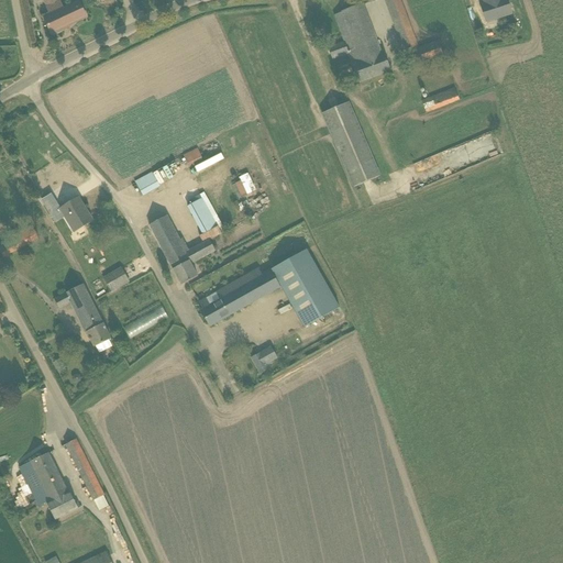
[(511,14),(507,0),(483,0),(485,4),(481,6),(486,22),(511,14)]
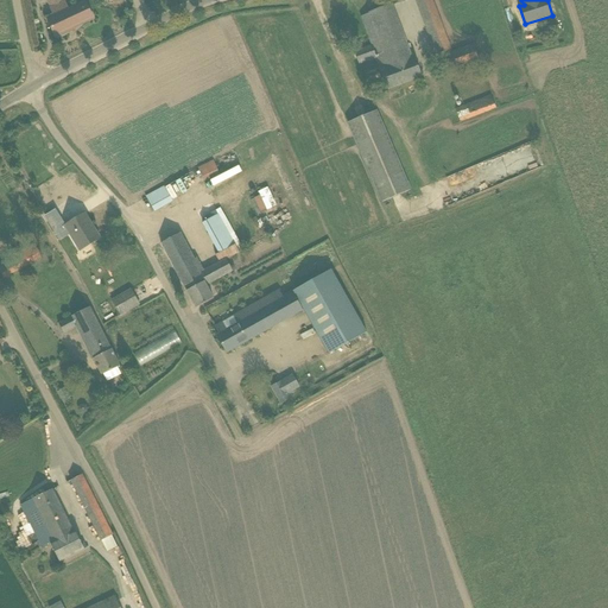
[(64,1),(51,8),(54,16),(46,19),(56,38),(70,32),(69,30),(93,19),(86,2),(69,11),(64,1)]
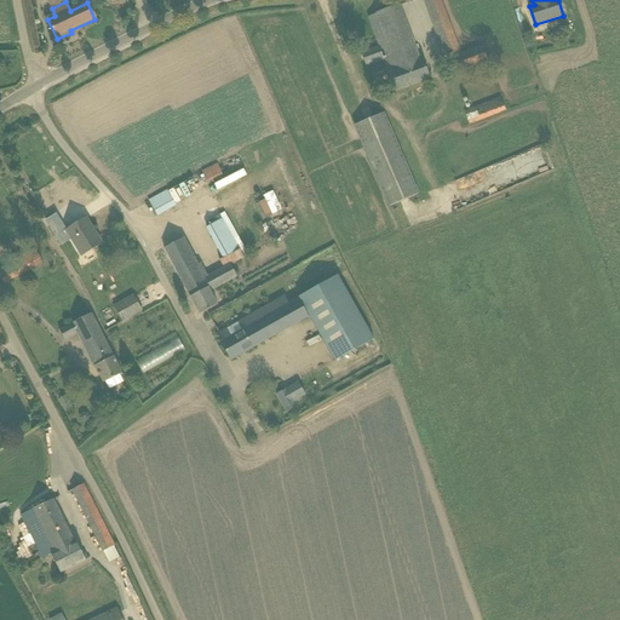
[(583,1),(570,5),(578,28),(590,24),(583,1)]
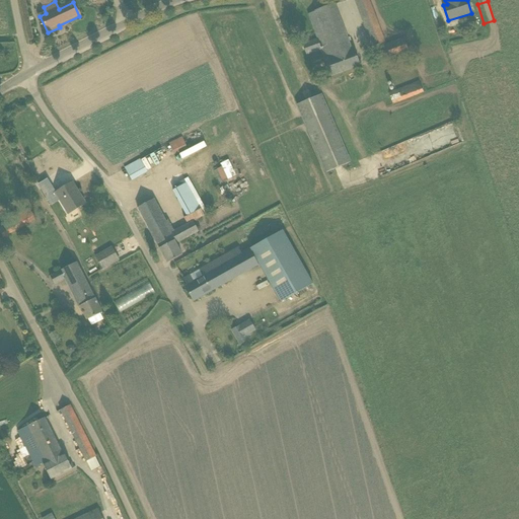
[(334,5),(326,8),(308,14),(317,39),(302,45),(306,56),(321,50),(331,77),(360,66),(354,49),(351,50),(334,5)]
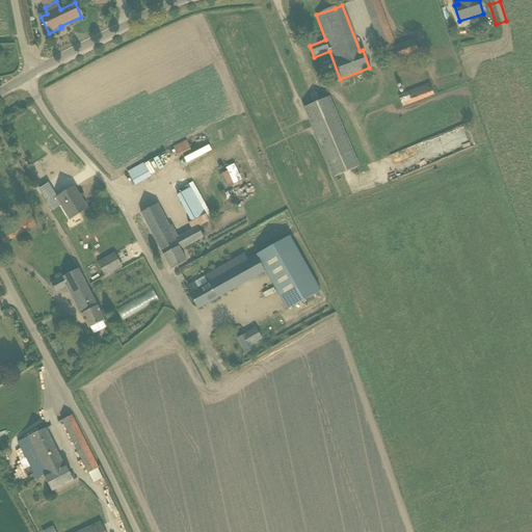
[(395,44),(384,17),(371,21),(381,48),(395,44)]
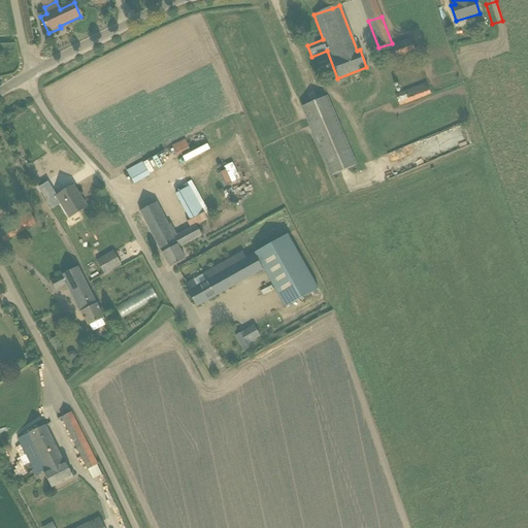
[(411,38),(391,45),(396,58),(416,51),(411,38)]
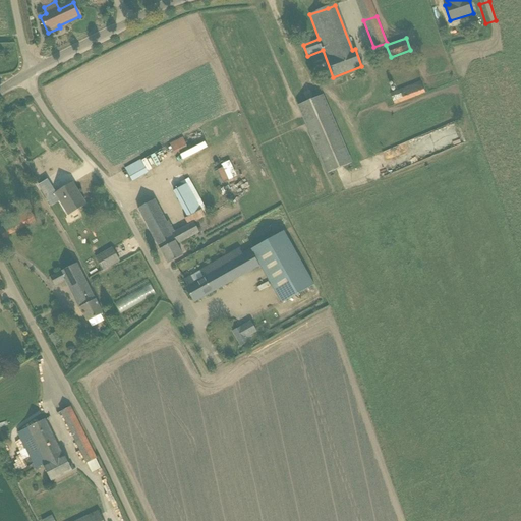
[(425,93),(420,81),(399,90),(390,93),(395,105),(425,93)]
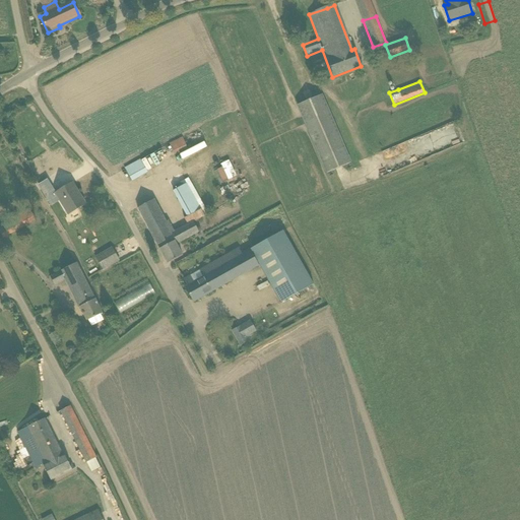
[(321,94),(298,105),(327,173),(350,163),(321,94)]
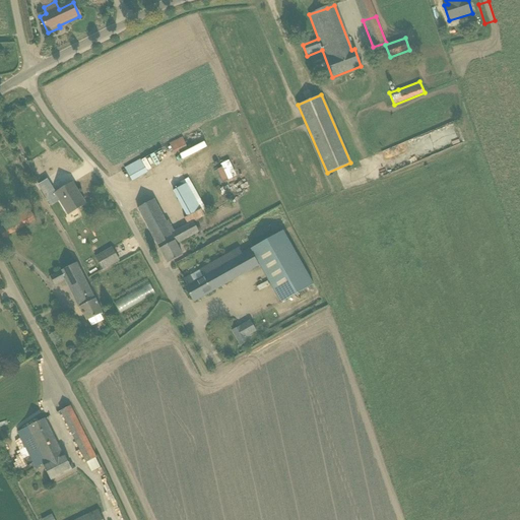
[(177,159),(198,151),(196,145),(188,148),(183,137),(170,142),(177,159)]
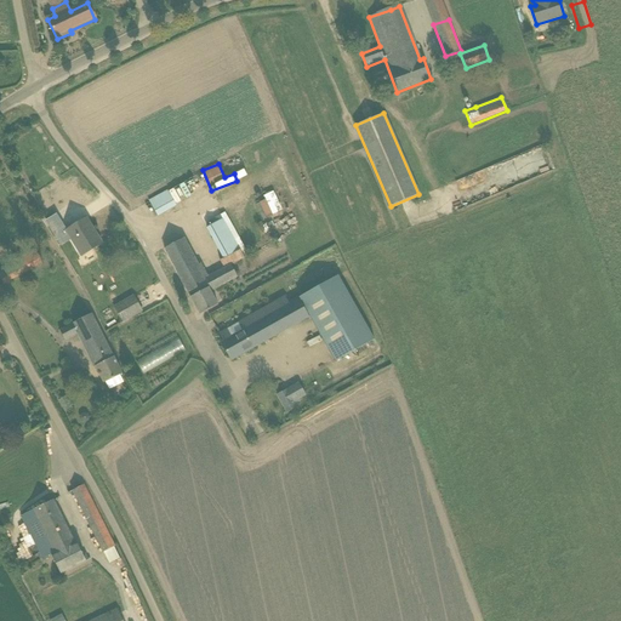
[(157,215),(176,206),(169,189),(149,199),(157,215)]
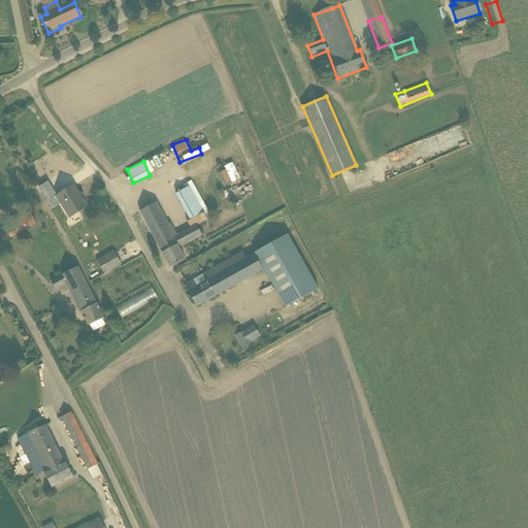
[(225,170),(220,172),(226,184),(230,182),(225,170)]
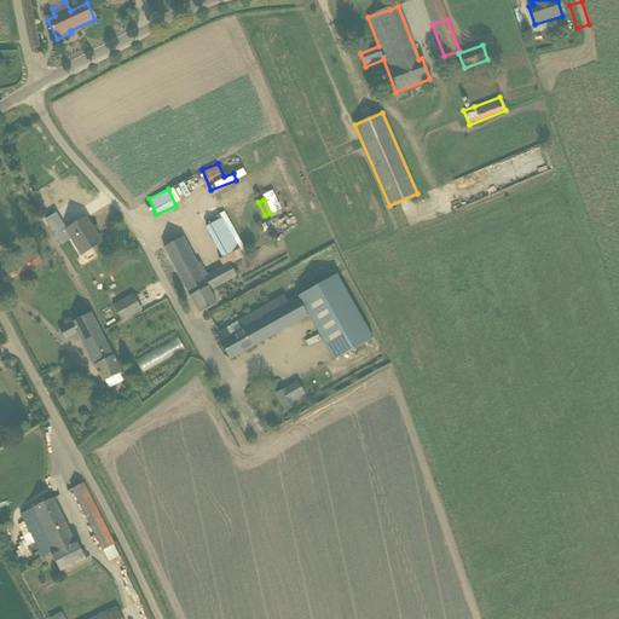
[(223,218),(206,227),(213,241),(230,231),(223,218)]
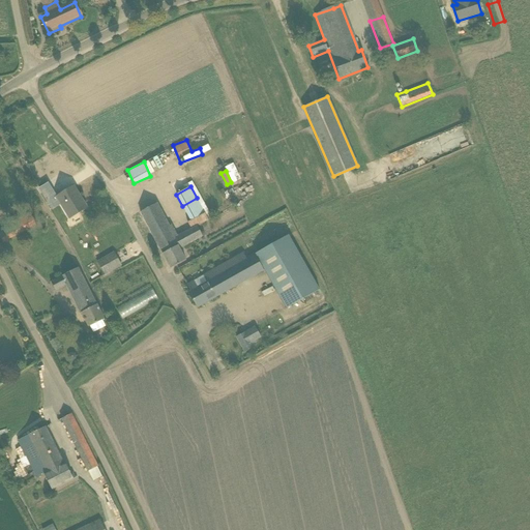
[(59,215),(63,223),(64,223),(87,208),(83,201),(81,202),(71,188),(57,197),(65,211),(59,215)]
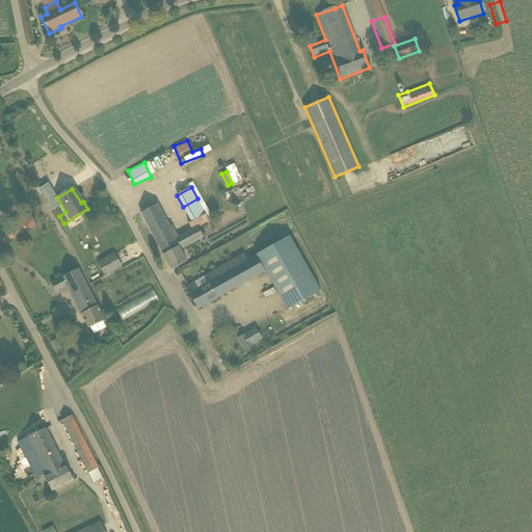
[(204,237),(198,227),(197,227),(175,239),(157,205),(141,213),(171,270),(187,262),(181,249),(204,237)]
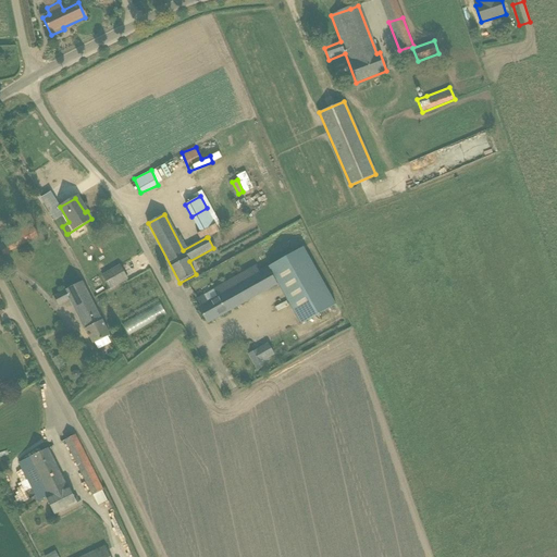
[(0,248),(3,256),(38,235),(32,223),(0,240),(0,248)]
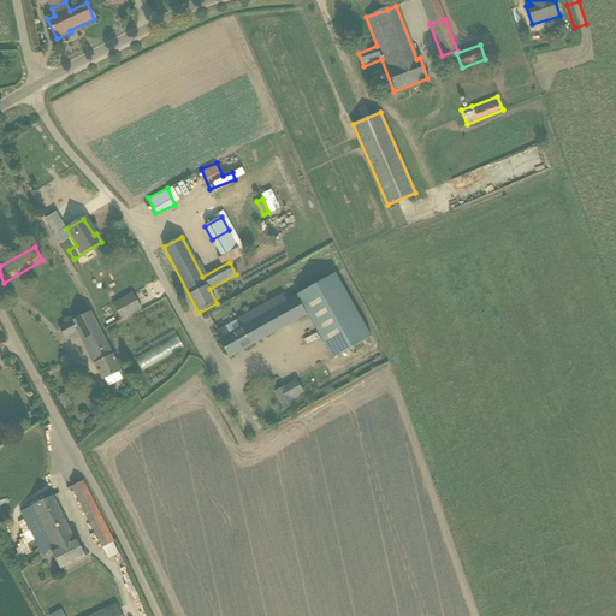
[(336,273),(297,295),(333,359),(372,337),(336,273)]
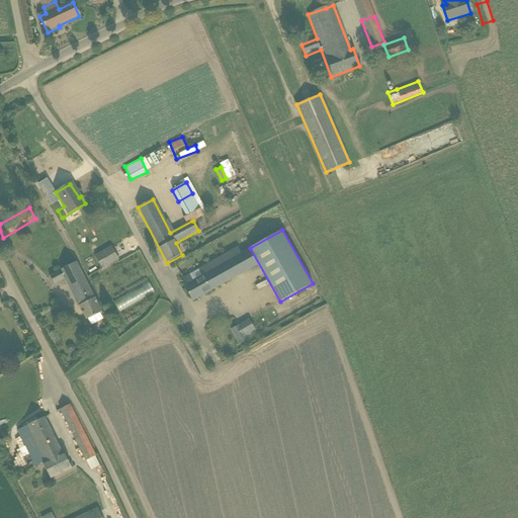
[(111,247),(95,256),(102,268),(118,259),(111,247)]
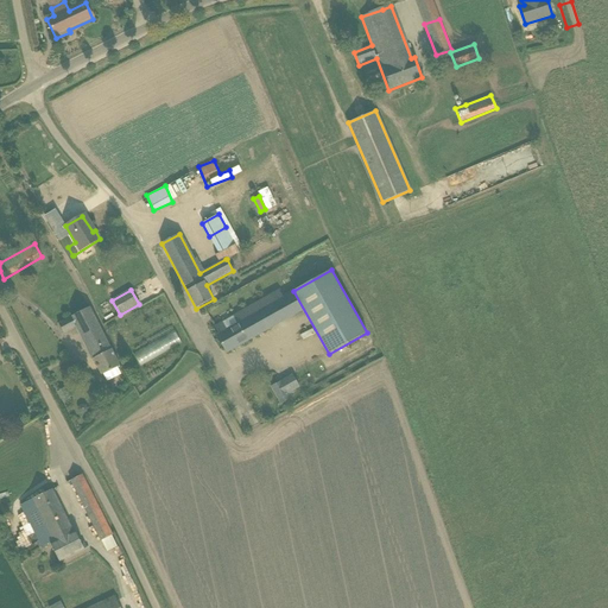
[(227,353),(286,320),(276,302),(283,297),(279,291),(214,327),(219,335),(217,336),(227,353)]
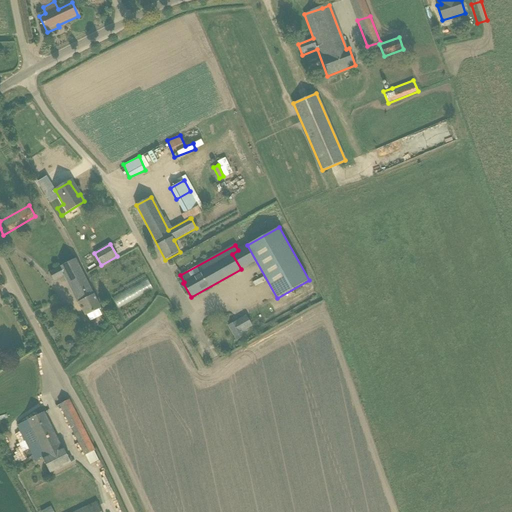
[(65,275),(86,316),(87,315),(90,321),(102,315),(99,309),(101,308),(76,259),(49,272),(54,281),(65,275)]
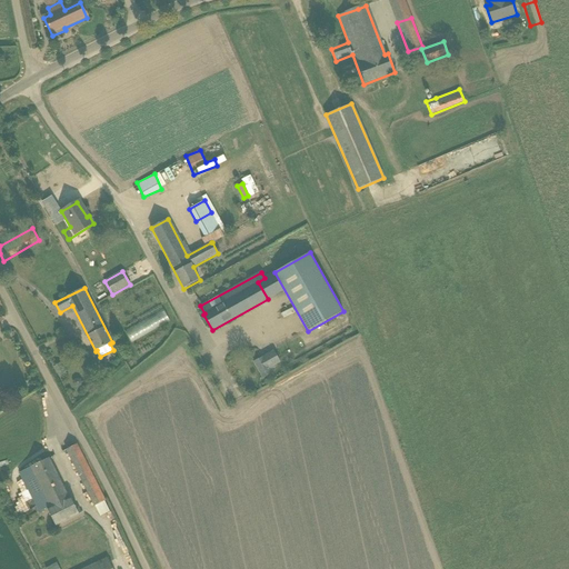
[(131,341),(170,320),(165,310),(125,330),(131,341)]
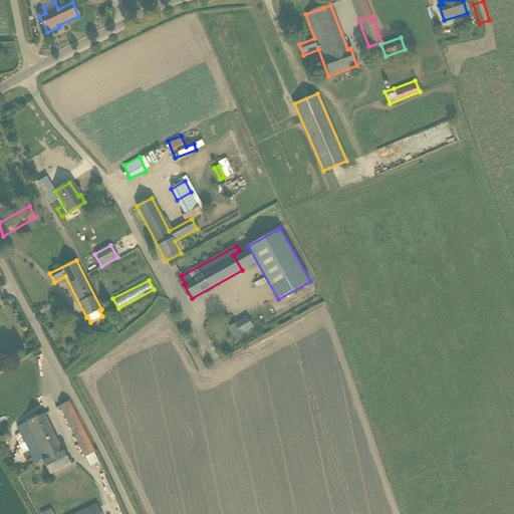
[(251,323),(240,329),(242,333),(235,337),(237,342),(246,337),(243,333),(253,328),(251,323)]
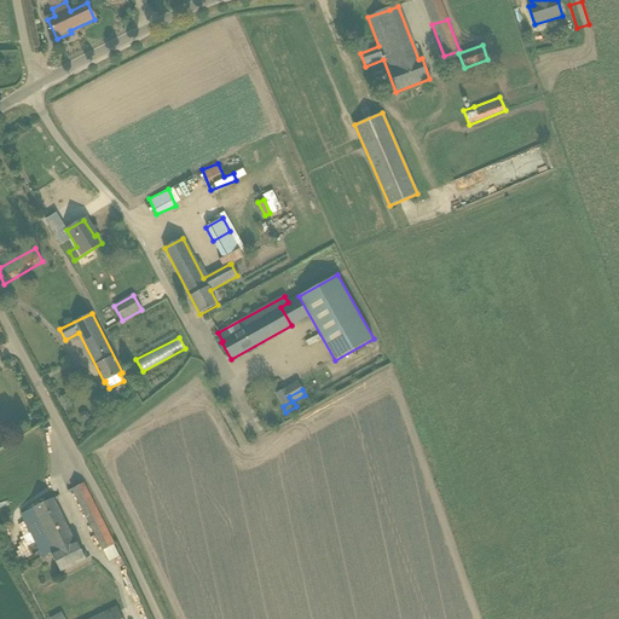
[(84,484),(73,490),(103,551),(115,545),(84,484)]
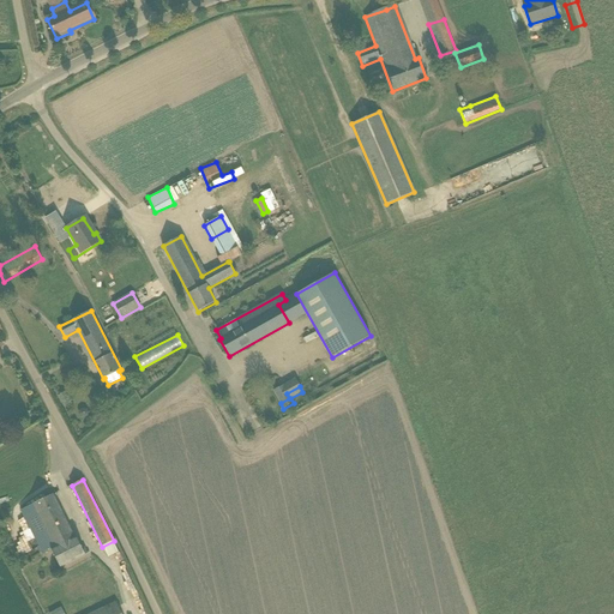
[(74,536),(54,495),(53,494),(22,510),(42,553),(52,548),(61,567),(85,555),(84,554),(76,536),(74,536)]
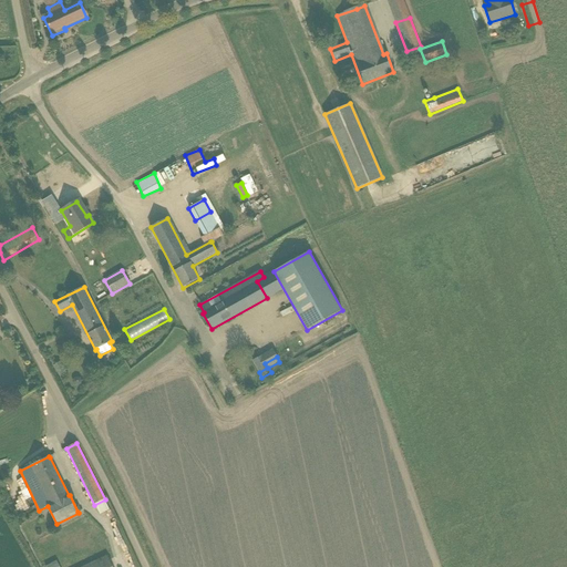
[(112,566),(107,556),(84,566),(112,566)]
